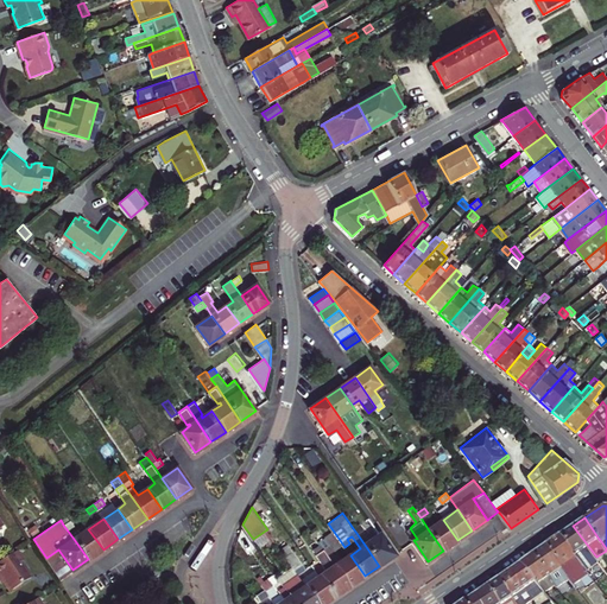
[(63,525),(67,529),(75,525),(71,520),(63,525)]
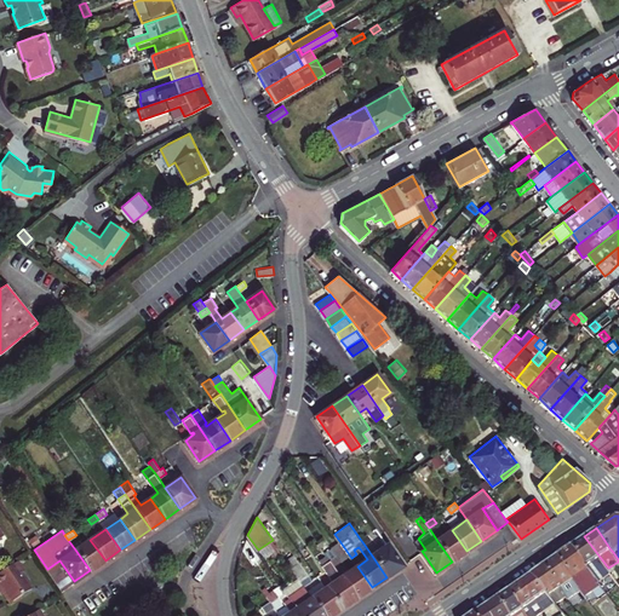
[(437,541),(452,562),(466,551),(452,530),(437,541)]
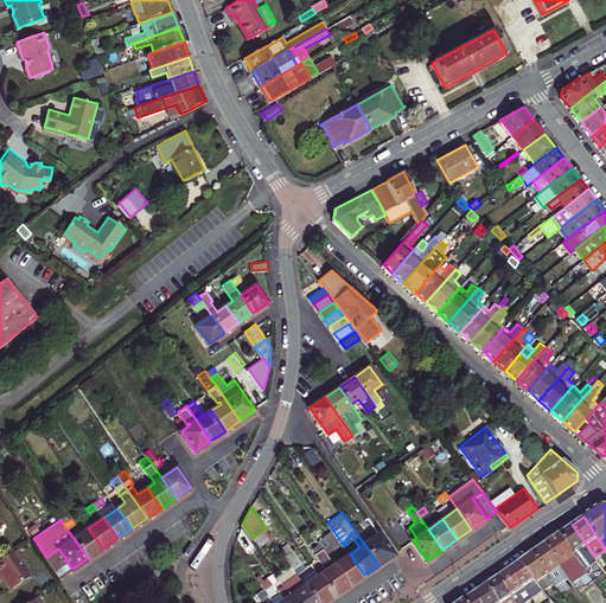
[(352,527),(356,532),(363,527),(359,523),(352,527)]
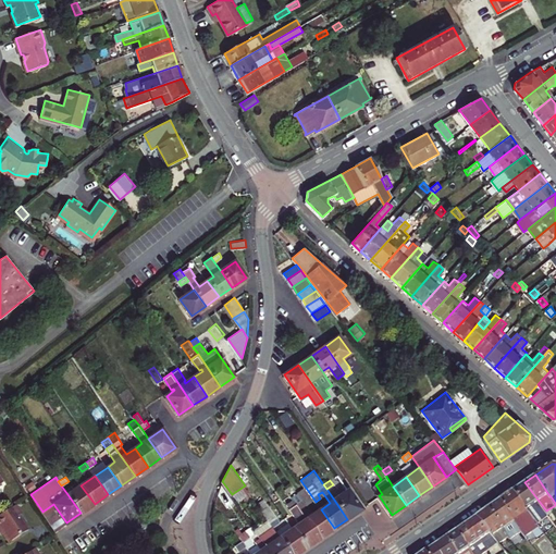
[(546,511),(539,501),(524,482),(515,490),(527,508),(533,504),(544,518),(548,514),(546,511)]
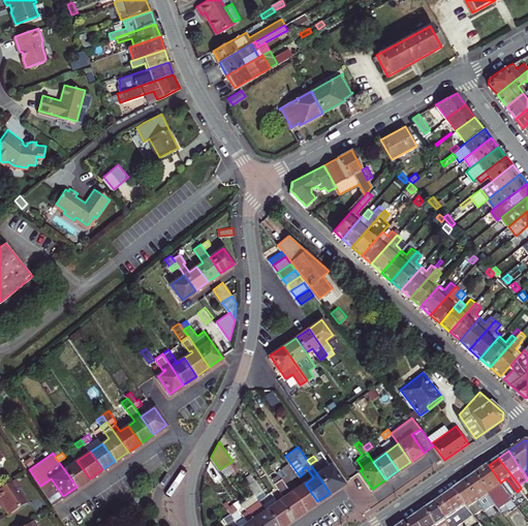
[(90,478),(76,461),(64,469),(76,487),(90,478)]
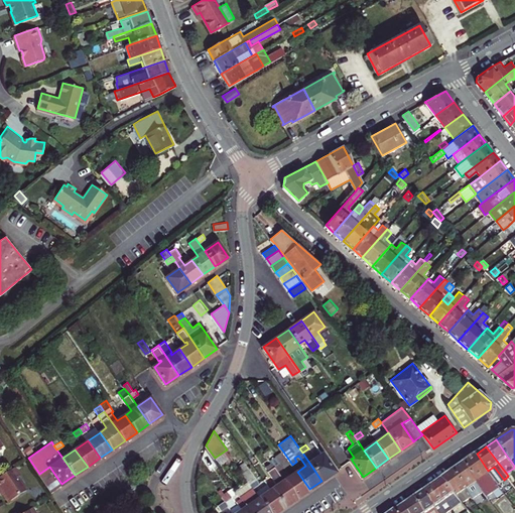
[(290,462),(283,452),(270,460),(272,462),(275,466),(280,462),(283,466),(290,462)]
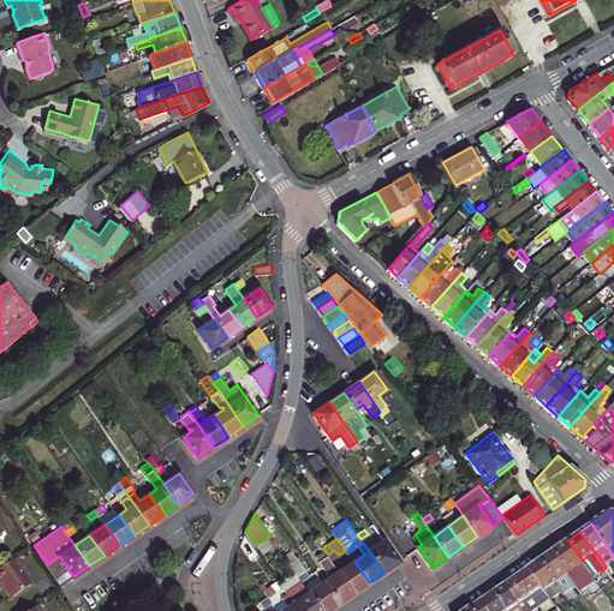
[(553,550),(580,589),(596,579),(594,576),(582,561),(568,540),(553,550)]
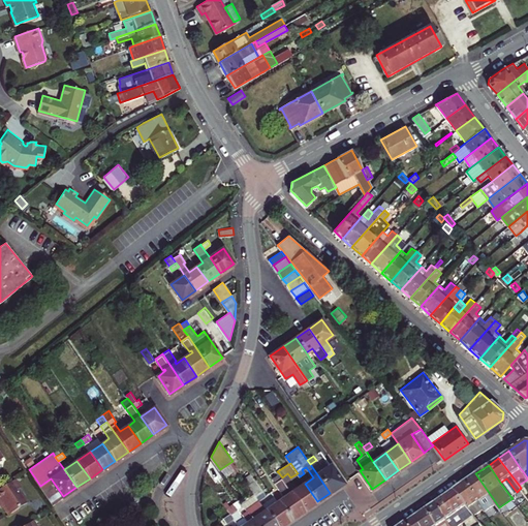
[(317,474),(330,493),(343,484),(331,466),(317,474)]
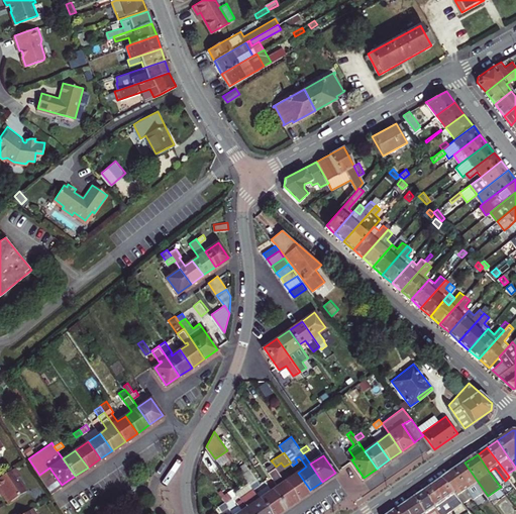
[(162,459),(156,468),(160,471),(165,463),(162,459)]
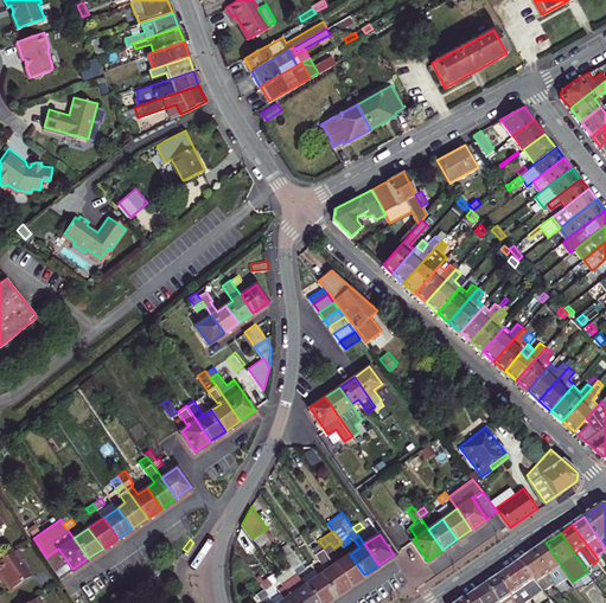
[(297,572),(305,568),(287,543),(280,547),(297,572)]
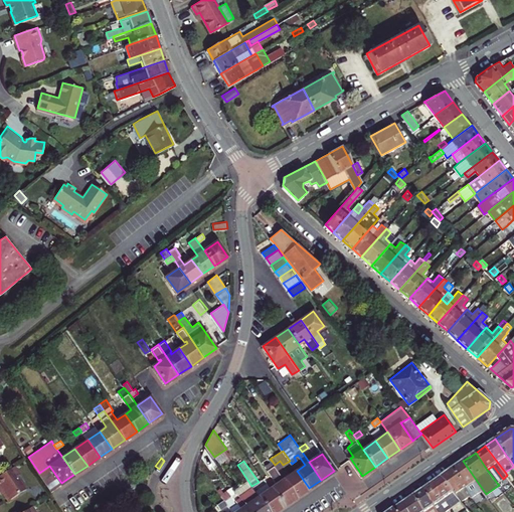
[(272,461),(265,465),(268,469),(275,465),(272,461)]
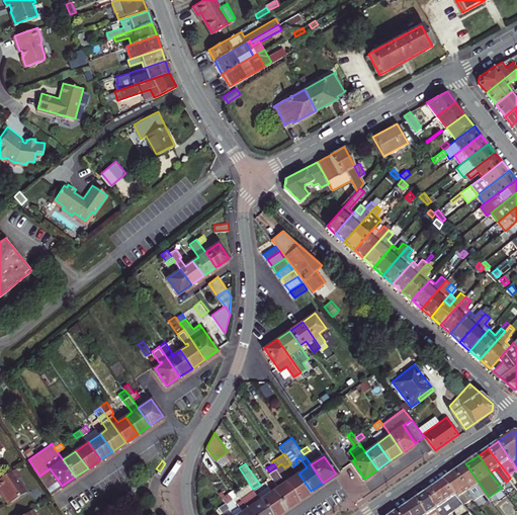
[(478,493),(484,502),(490,498),(489,497),(465,463),(455,470),(468,490),(474,487),(478,493)]
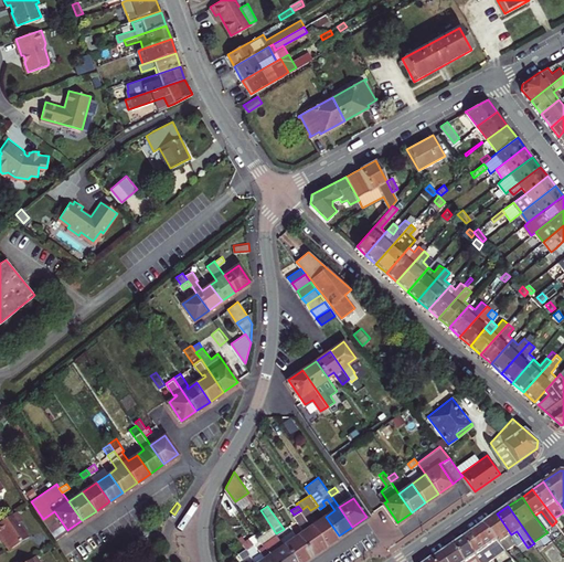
[(0,533),(1,533),(10,548),(30,536),(20,521),(22,519),(17,510),(0,521),(0,533)]
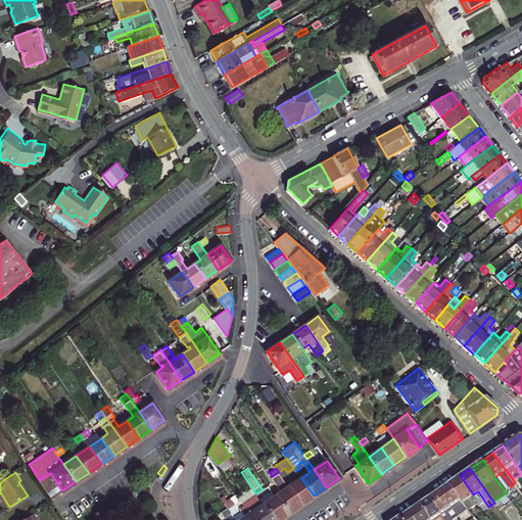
[(279,472),(272,476),(281,488),(283,487),(285,489),(282,491),(276,495),(288,513),(300,505),(288,486),(279,472)]
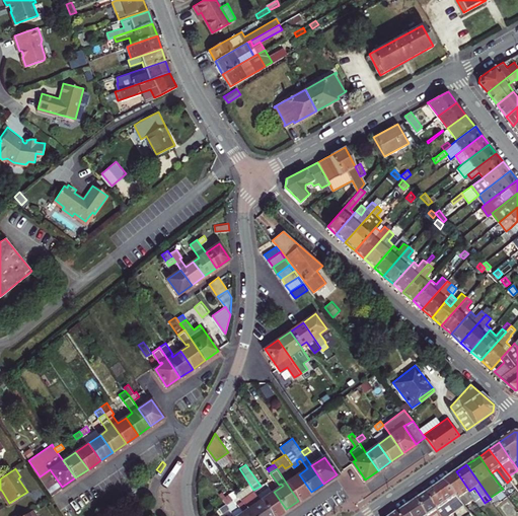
[(50,469),(40,476),(51,495),(62,487),(50,469)]
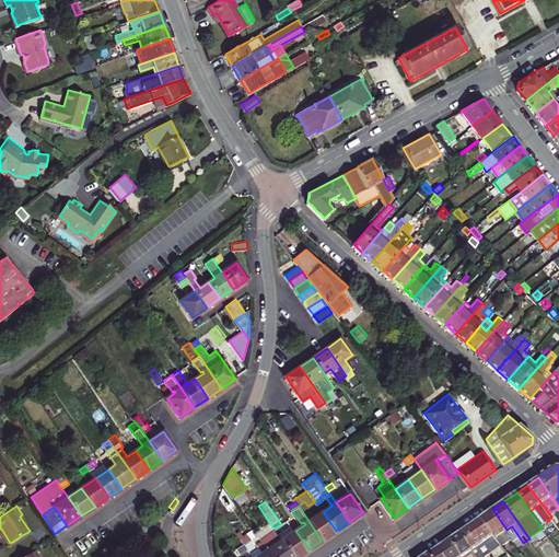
[(530,511),(540,525),(547,521),(536,507),(530,511)]
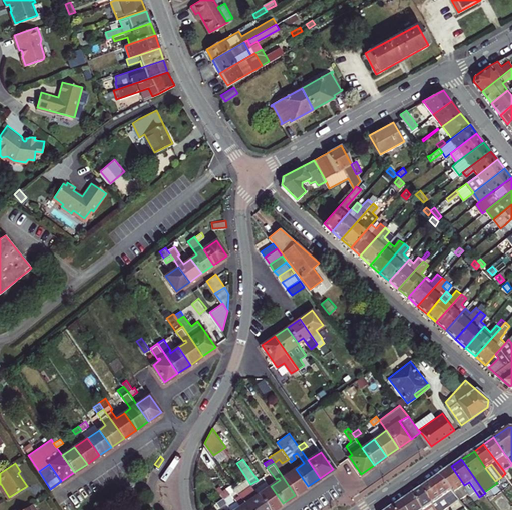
[(468,491),(464,485),(451,466),(440,474),(460,498),(469,492),(468,491)]
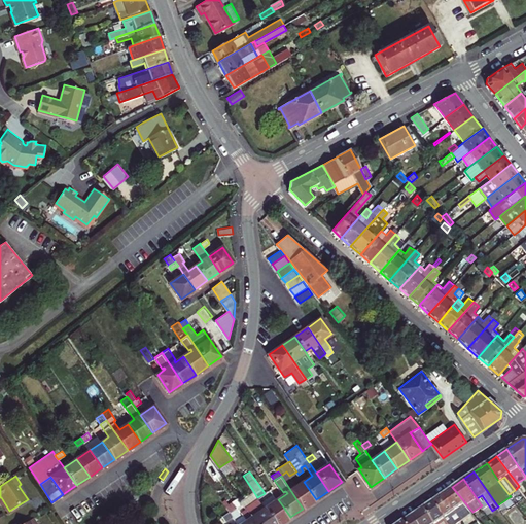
[(316,499),(304,482),(290,490),(303,509),(316,499)]
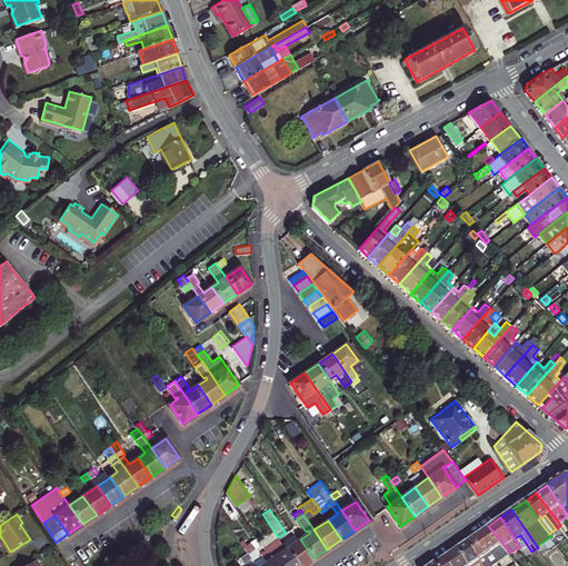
[(491,565),(492,565),(510,553),(488,526),(467,539),(485,565),(491,565)]
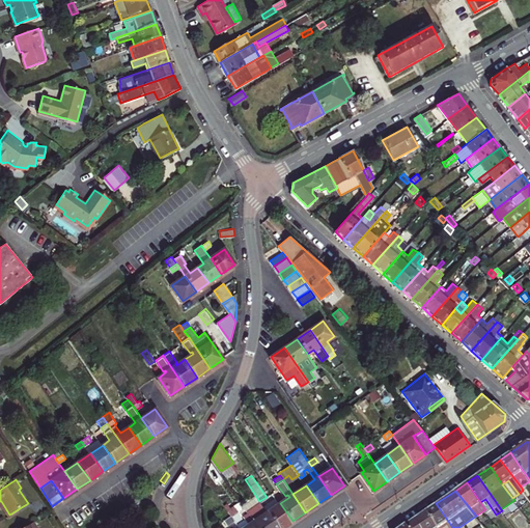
[(262,505),(268,512),(280,503),(275,496),(262,505)]
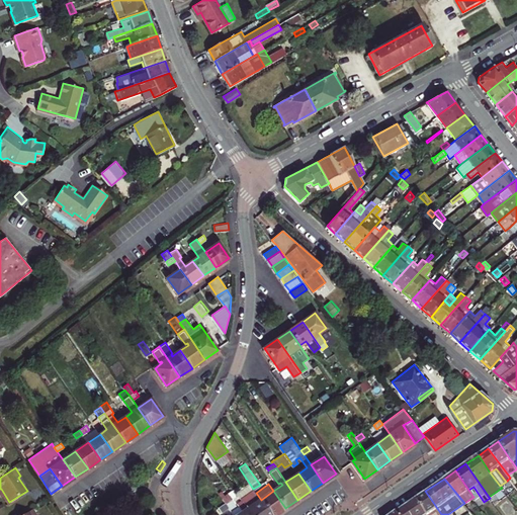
[(468,490),(472,496),(478,493),(474,487),(468,490)]
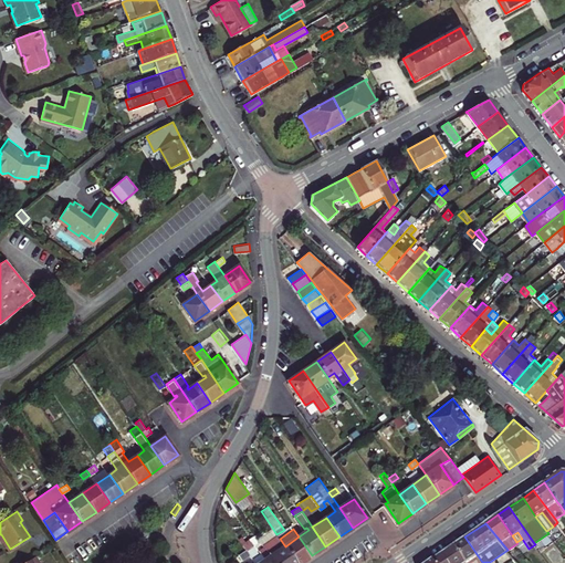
[(264,545),(276,562),(296,562),(285,546),(280,539),(278,534),(263,544),(264,545)]
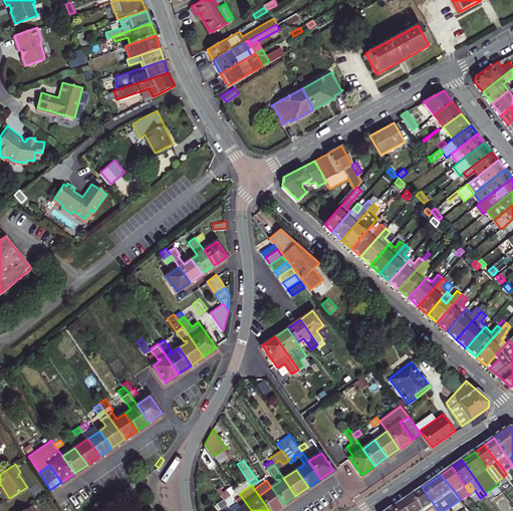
[(259,496),(269,510),(273,510),(283,504),(271,487),(259,496)]
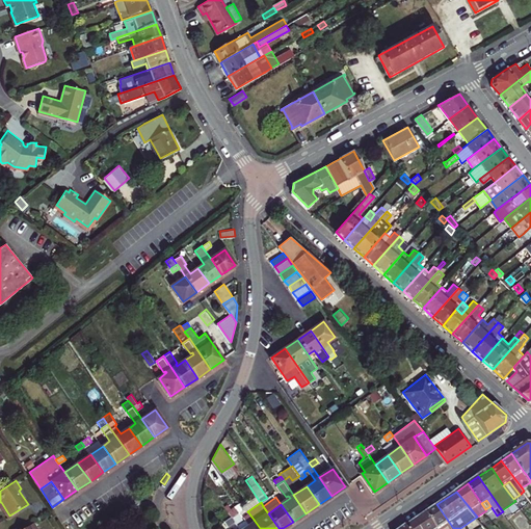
[(427,511),(440,528),(453,528),(436,504),(427,511)]
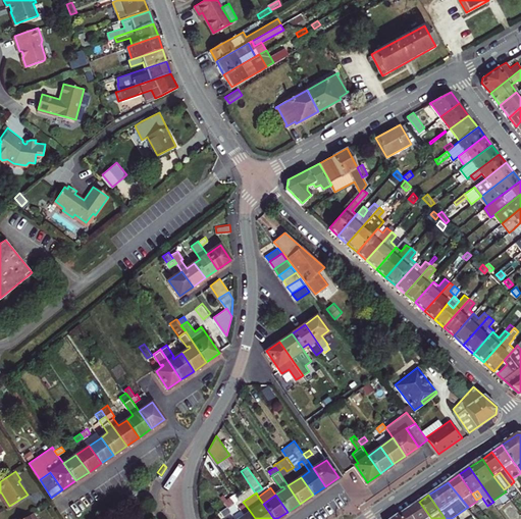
[(223,501),(227,506),(235,502),(230,496),(223,501)]
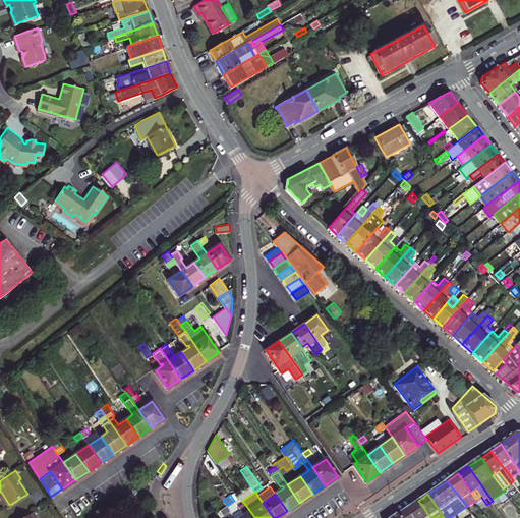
[(430,517),(418,501),(407,508),(413,517),(430,517)]
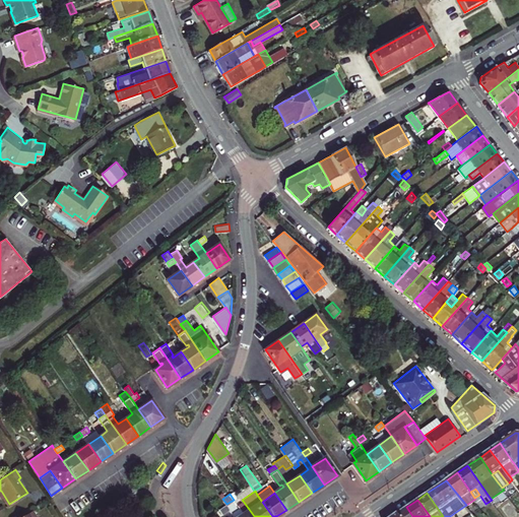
[(235,516),(254,516),(243,501),(239,504),(241,507),(233,512),(235,516)]
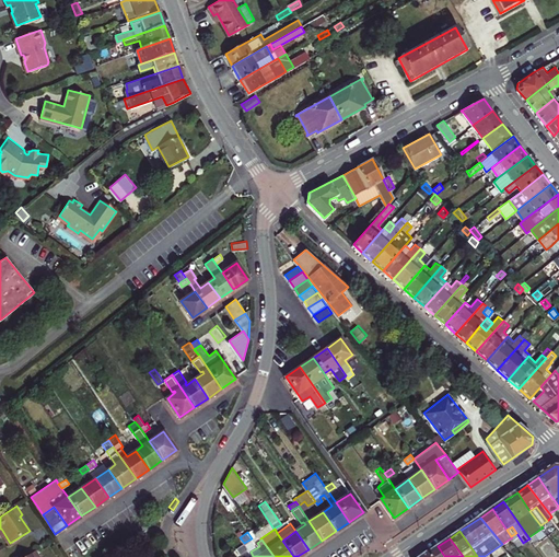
[(244,543),(237,548),(241,553),(247,547),(244,543)]
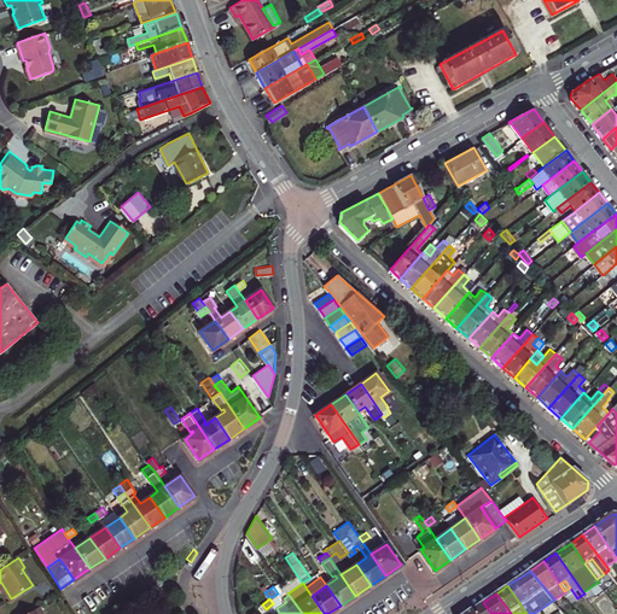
[(167,601),(156,608),(159,613),(170,606),(167,601)]
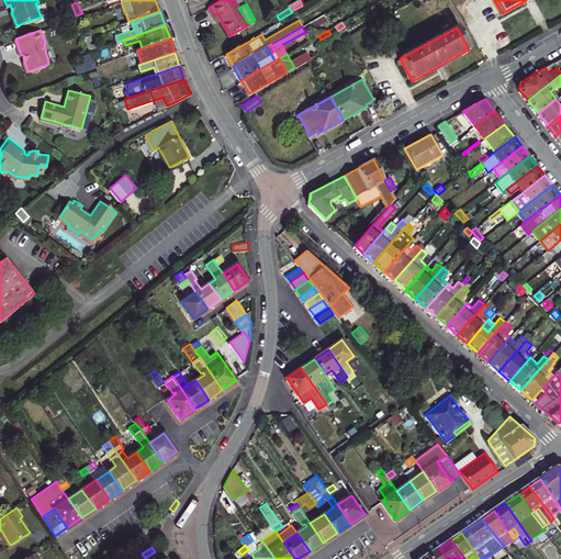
[(430,555),(433,558),(446,558),(439,548),(430,555)]
